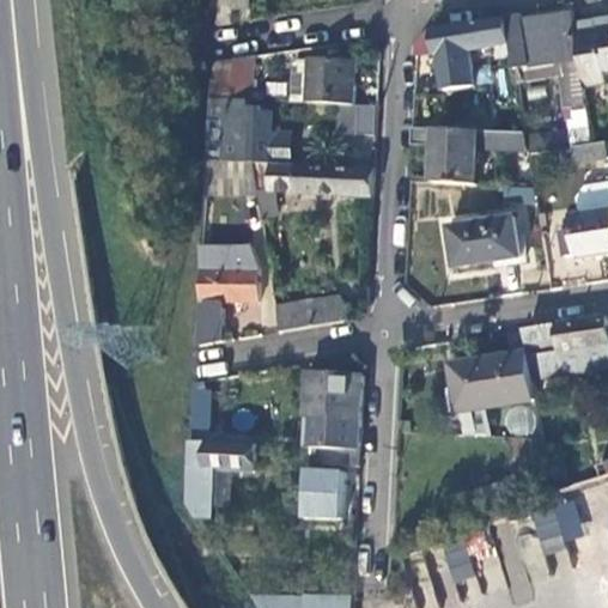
[(216,0),(216,10),(213,25),(225,24),(228,12),(243,13),(244,0),(216,0)]
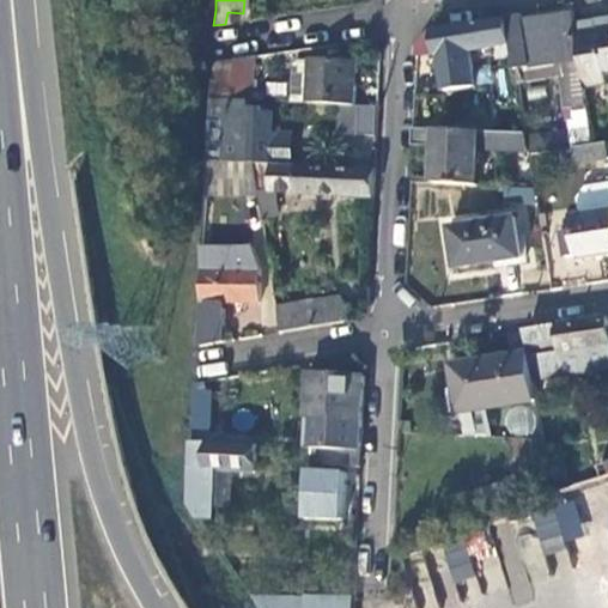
[(527,10),(518,11),(520,18),(570,11),(569,4),(527,10)]
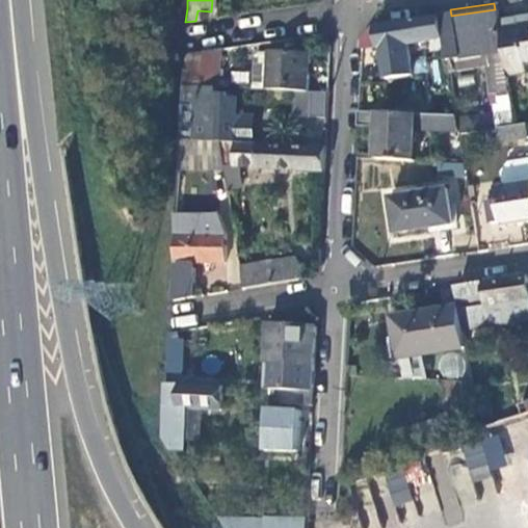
[(437,12),(441,36),(444,57),(485,50),(495,107),(466,112),(463,100),(451,102),(452,112),(457,129),(457,131),(496,125),(511,123),(504,74),(497,25),(496,18),(495,9),(451,16),(450,9),(437,11),(437,12)]
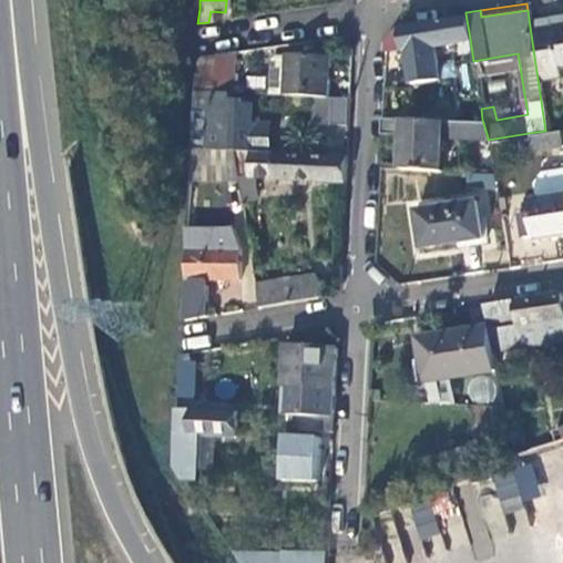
[(530,27),(562,21),(562,12),(529,19),(530,27)]
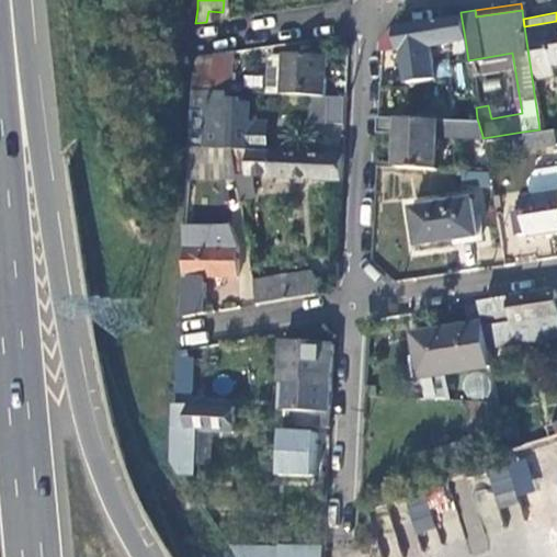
[(377,38),(377,48),(396,45),(398,49),(402,81),(433,78),(428,44),(465,38),(461,13),(387,25),(377,38)]
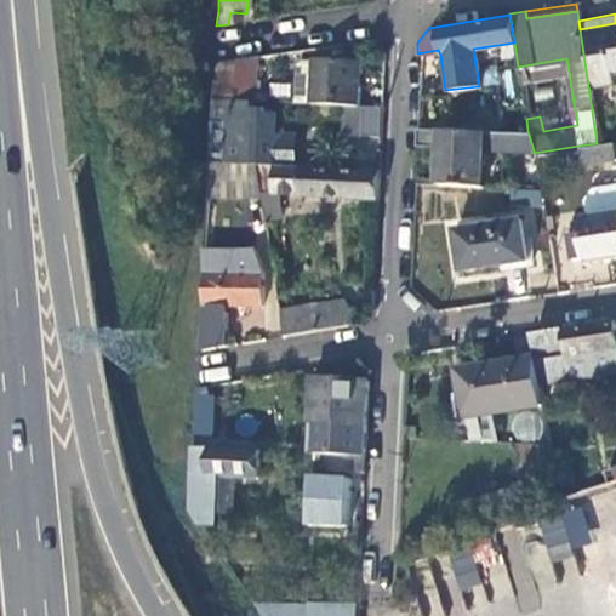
[(612,83),(611,74),(615,73),(615,23),(580,29),(588,86),(612,83)]
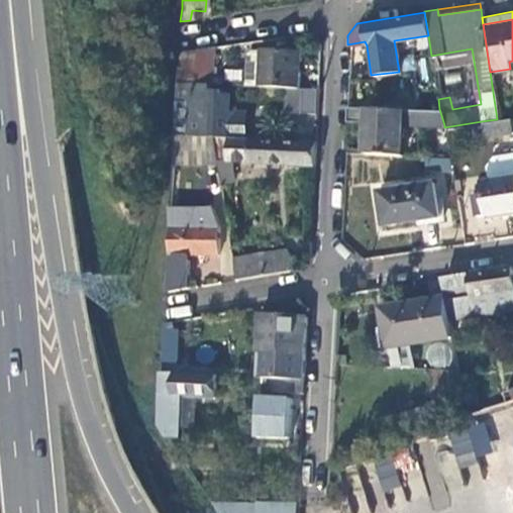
[(209,82),(212,46),(177,50),(175,80),(209,82)]
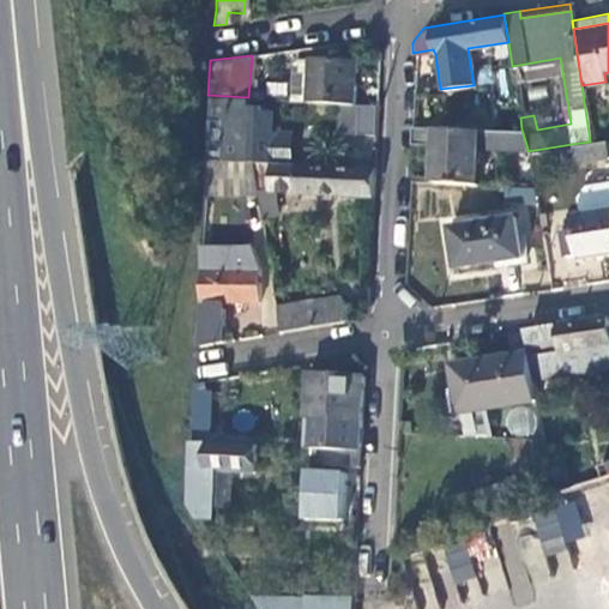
[(339,102),(351,102),(354,59),(308,56),(307,58),(299,56),(295,100),(339,102)]
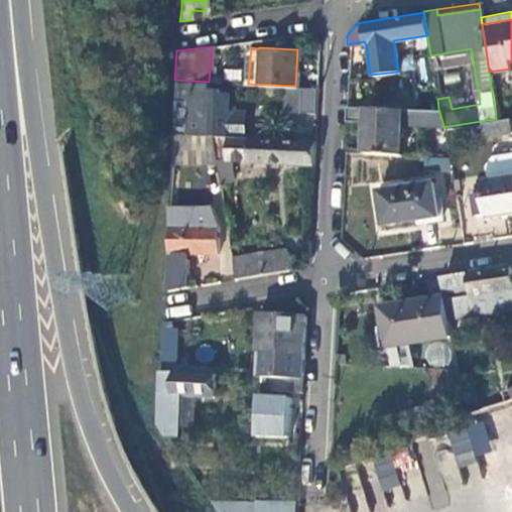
[(229,136),(243,137),(245,112),(226,111),(227,95),(220,95),(220,88),(209,88),(209,82),(174,80),(172,133),(212,135),(229,136)]
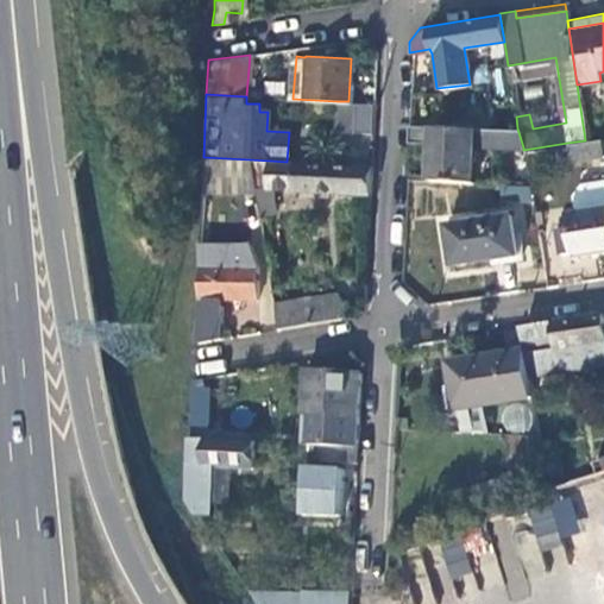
[(370,132),(372,104),(348,101),(337,101),(335,130),(370,132)]
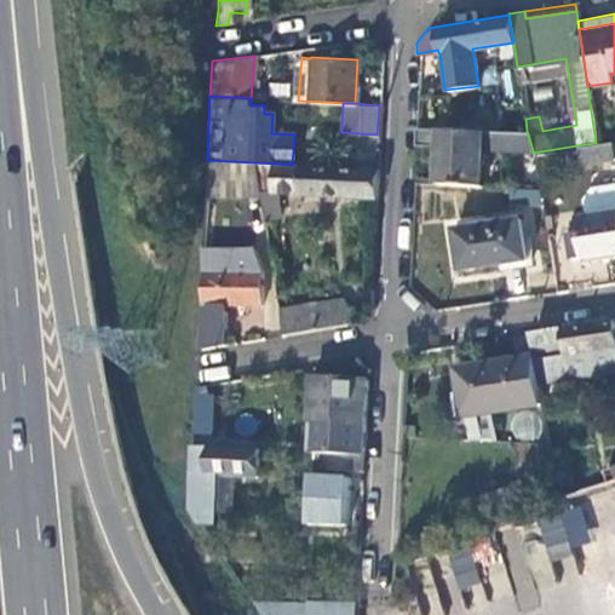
[(437,145),(436,183),(481,184),(482,148),(533,150),(527,131),(418,127),(418,144),(437,145)]
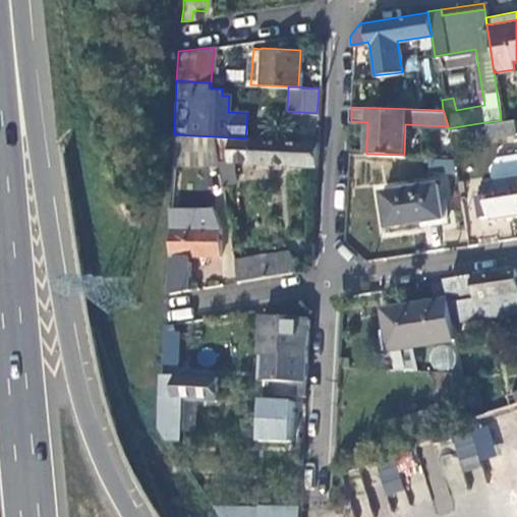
[(515,131),(513,118),(501,120),(485,122),(487,135),(515,131)]
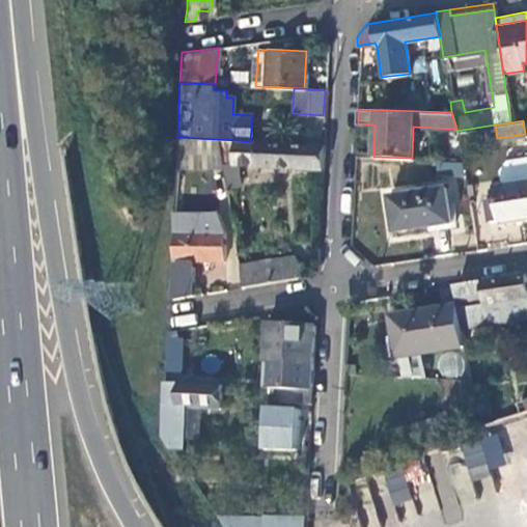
[(175,164),(222,166),(218,139),(177,137),(175,164)]
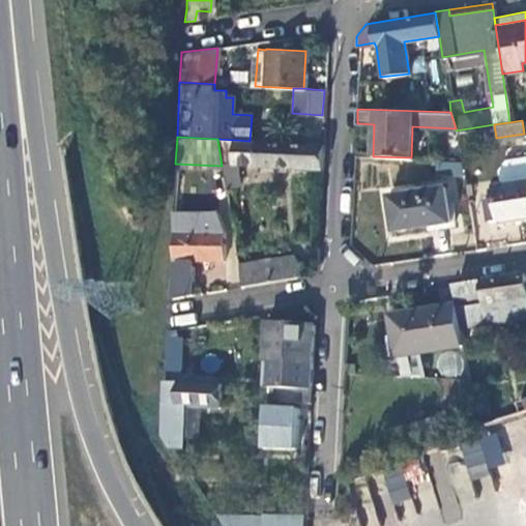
[(320,168),(321,144),(250,141),(235,140),(234,163),(320,168)]
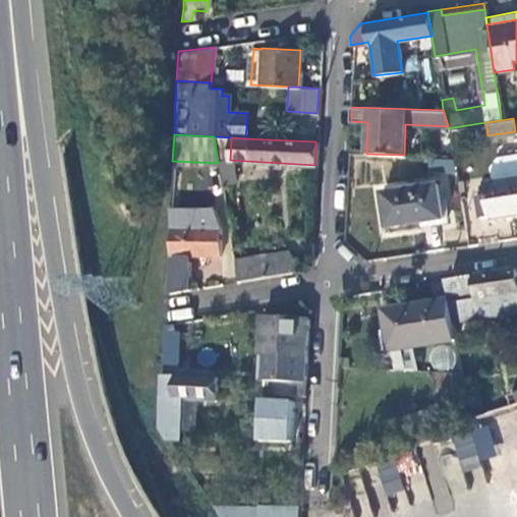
[(516,153),(497,157),(491,165),(494,180),(516,176),(516,153)]
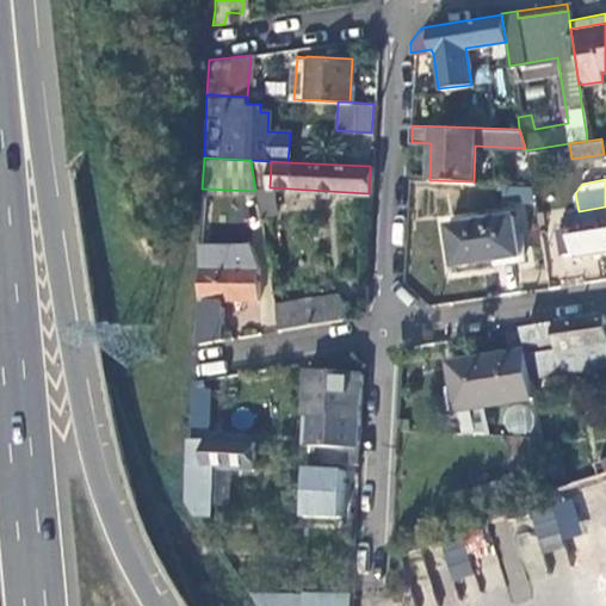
[(257,195),(259,214),(271,212),(270,193),(257,195)]
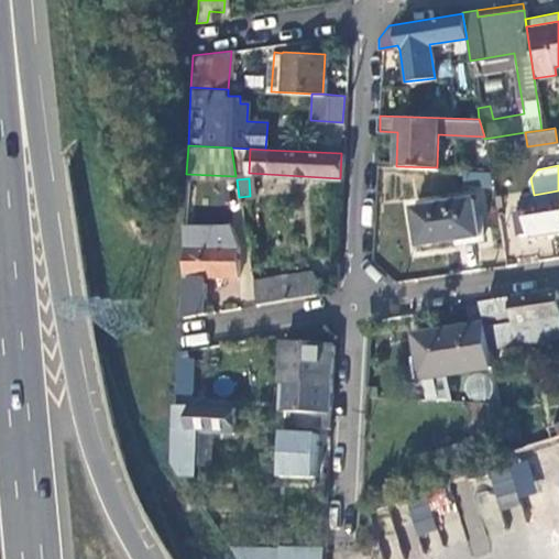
[(532,237),(558,232),(558,190),(534,195),(525,196),(532,237)]
